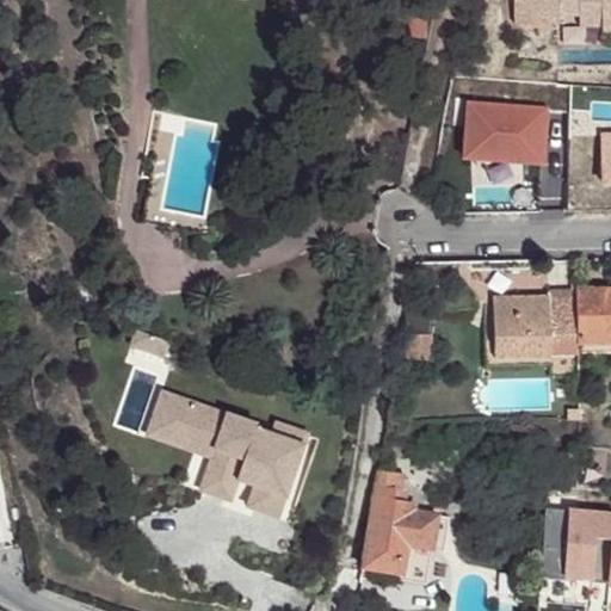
[(610,0),(510,0),(511,26),(531,26),(531,20),(555,20),(555,18),(555,10),(576,10),(576,18),(576,22),(598,22),(598,28),(598,34),(610,32),(610,0)]
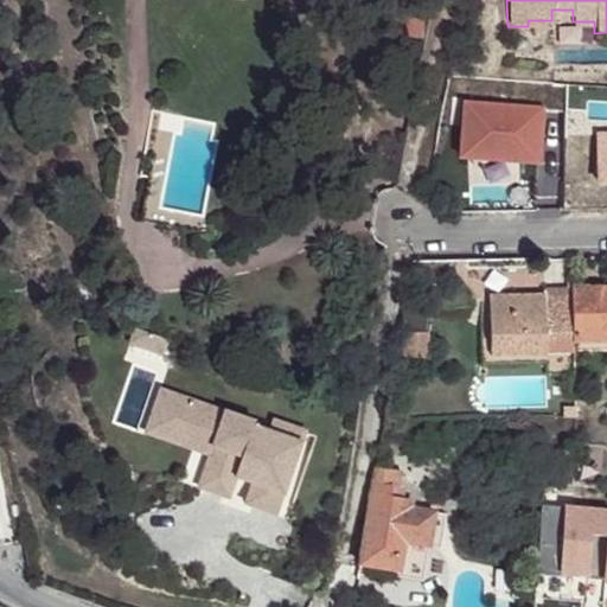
[(574,292),(574,337),(606,334),(606,285),(574,286),(574,292)]
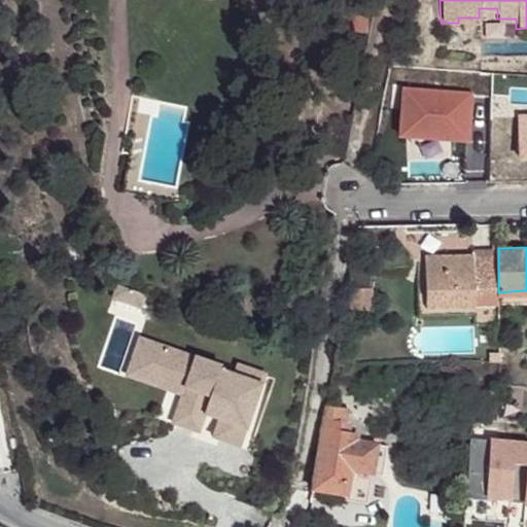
[(426,304),(475,304),(475,292),(475,254),(475,252),(425,252),(426,304)]
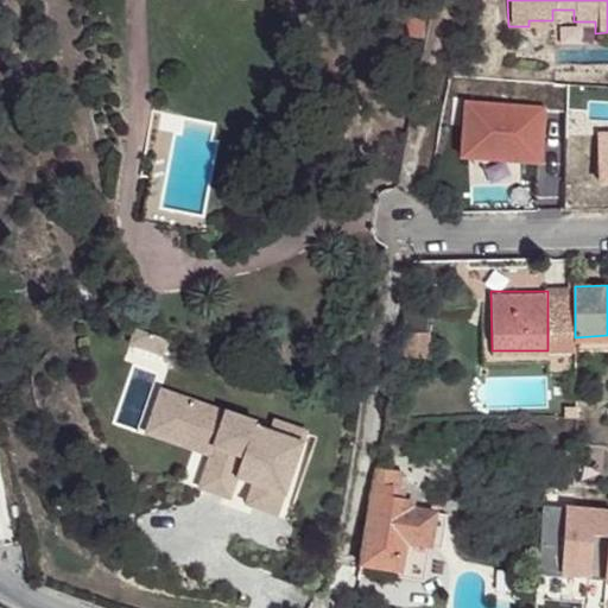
[(548,337),(575,337),(575,292),(548,293),(548,337)]
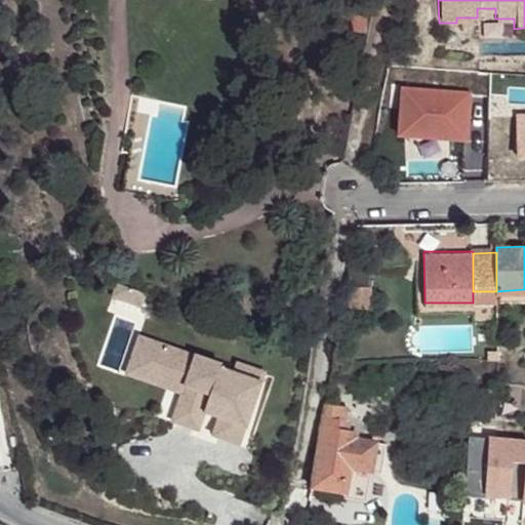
[(350,307),(359,307),(360,285),(350,284),(350,307)]
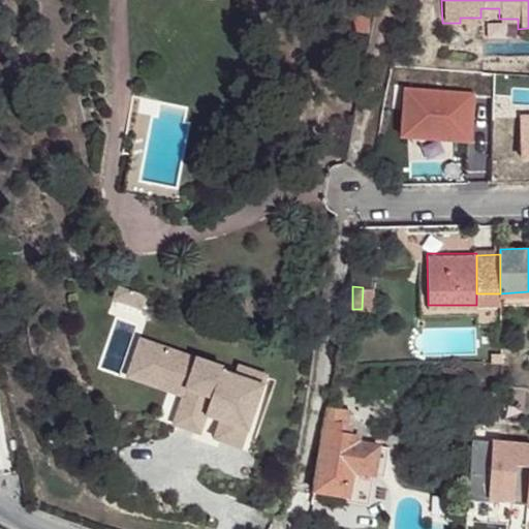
[(363,287),(362,309),(372,309),(371,287),(363,287)]
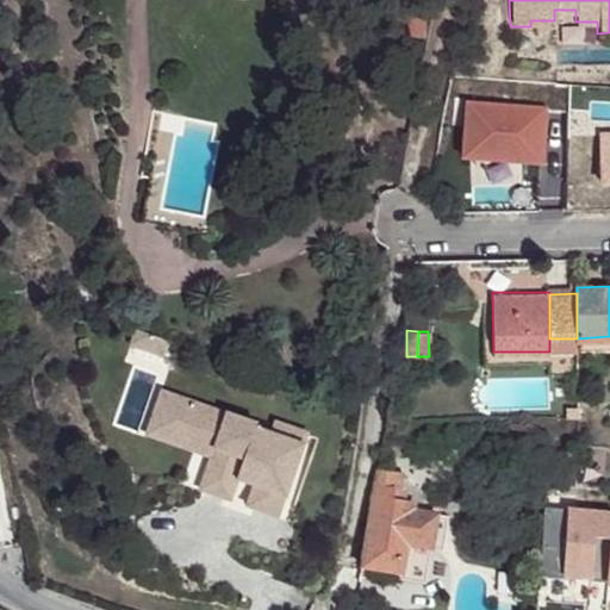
[(549,352),(577,350),(577,338),(549,338),(549,352)]
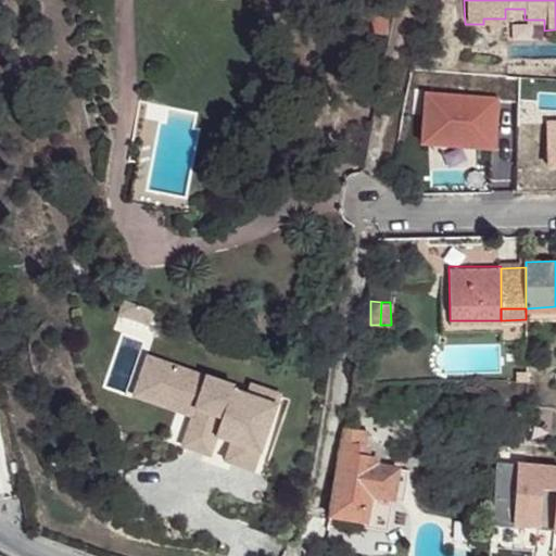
[(161,400),(172,365),(147,356),(133,396),(193,417),(194,411),(161,400)]
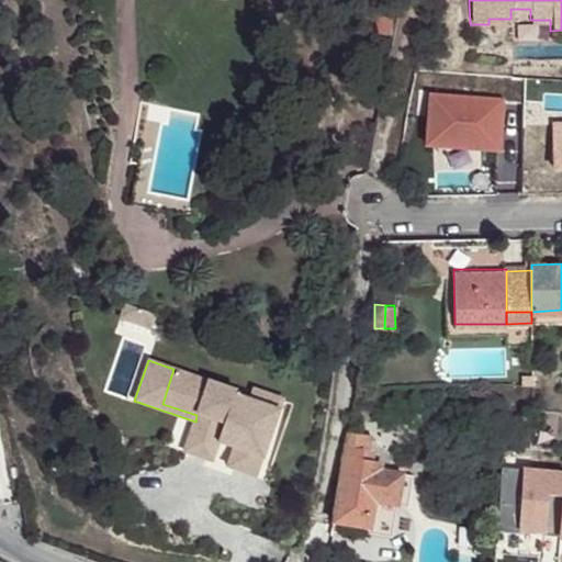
[(235,390),(173,369),(163,404),(197,415),(195,422),(184,452),(211,461),(221,435),(236,440),(226,467),(256,475),(281,400),(251,389),(248,400),(234,394),(235,390)]
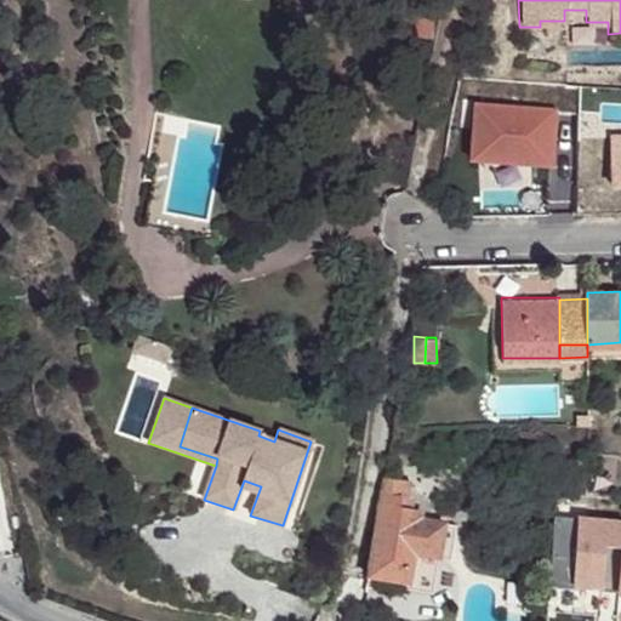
[(405,440),(403,460),(412,461),(414,442),(405,440)]
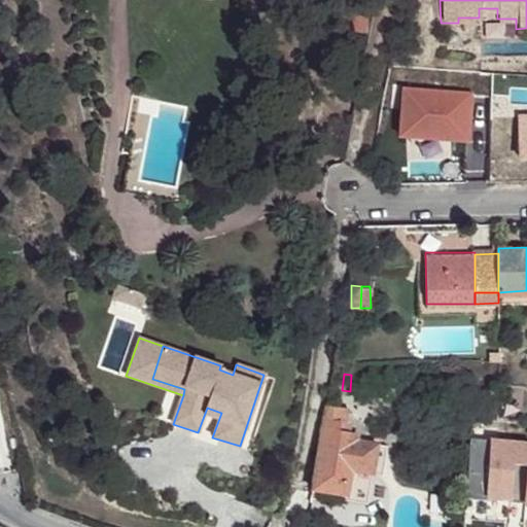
[(346,403),(337,407),(335,421),(340,422),(346,423),(347,421),(349,409),(346,403)]
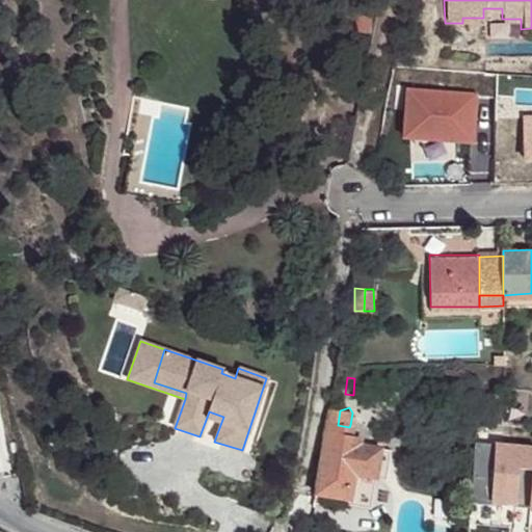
[(329,409),(313,500),(348,504),(352,475),(358,445),(358,439),(342,435),(343,426),(338,425),(340,410),(329,409)]
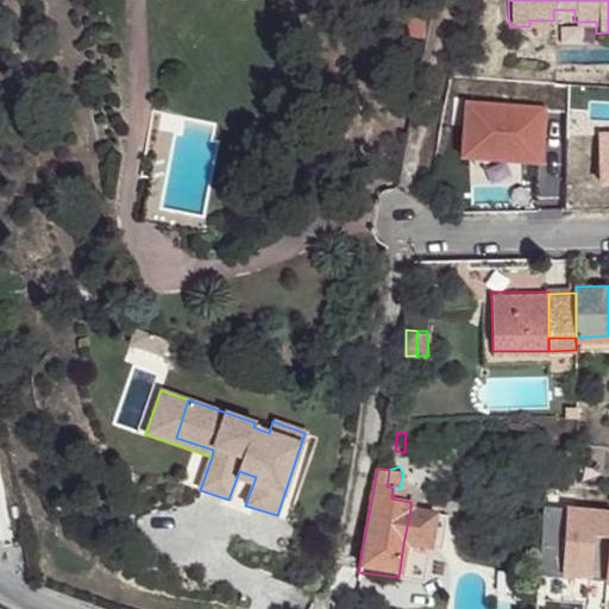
[(403,544),(428,548),(435,513),(410,509),(403,544)]
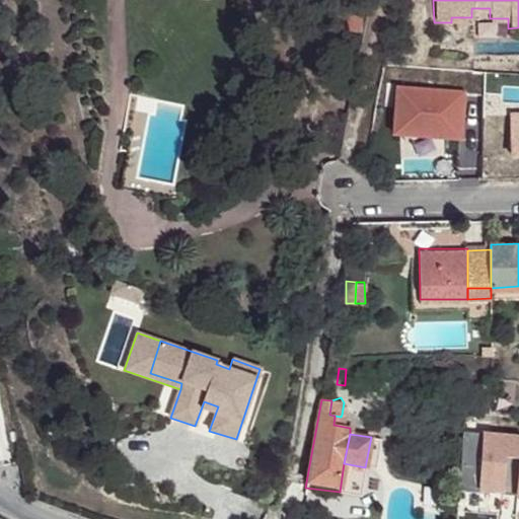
[(505,479),(518,479),(518,466),(518,434),(511,435),(505,479)]
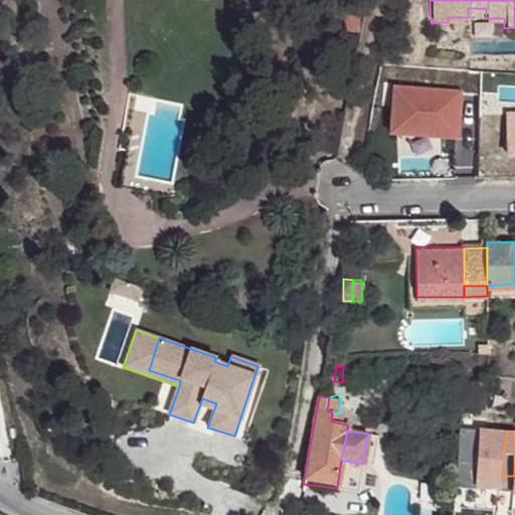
[(368,434),(362,464),(373,465),(379,437),(368,434)]
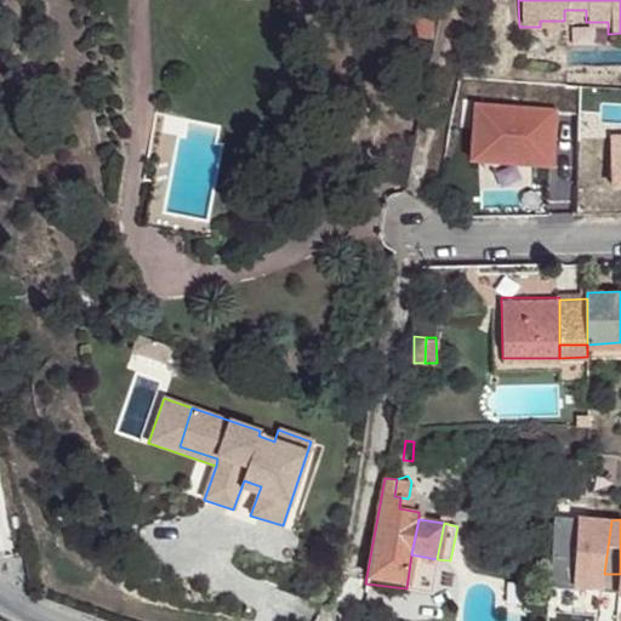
[(411,554),(406,588),(432,593),(437,559),(411,554)]
